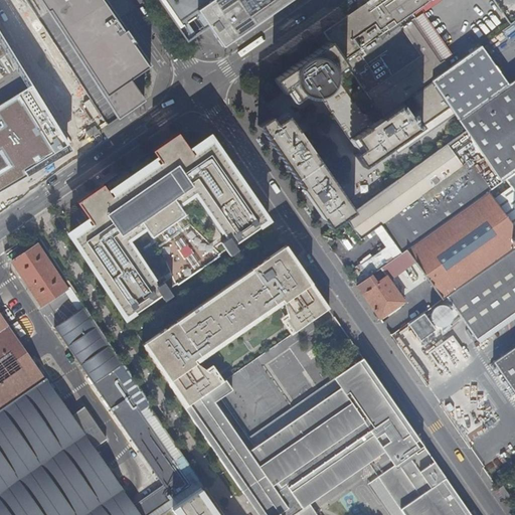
[(40,0),(118,119),(145,102),(131,80),(152,66),(106,0),(40,0)]
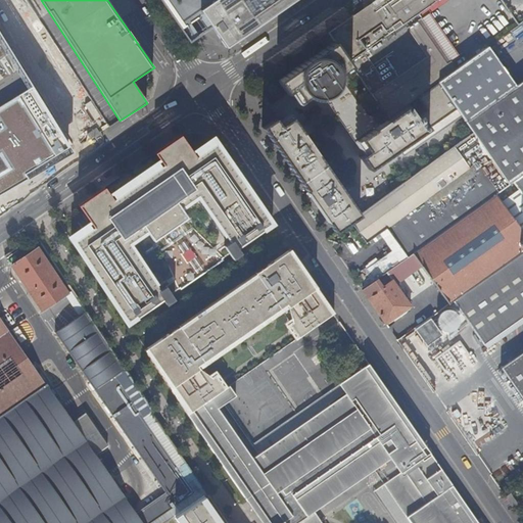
[(159,0),(189,43),(200,35),(177,0),(159,0)]
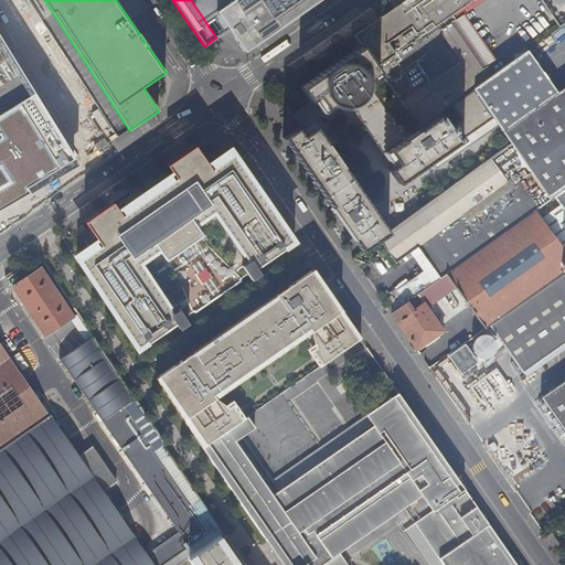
[(191,0),(216,38),(227,31),(243,54),(313,6),(321,0),(191,0)]
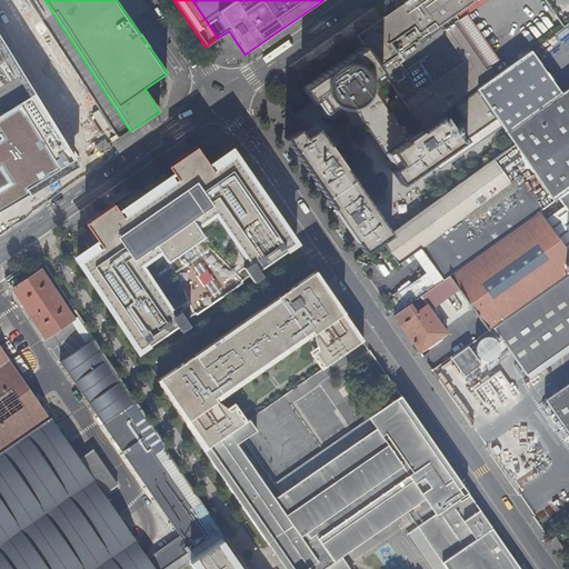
[(409,0),(358,37),(363,45),(382,72),(409,111),(422,129),(443,115),(455,107),(477,90),(487,82),(481,73),(476,77),(465,60),(475,53),(467,43),(471,40),(456,17),(465,10),(475,3),(476,5),(481,0),(409,0)]
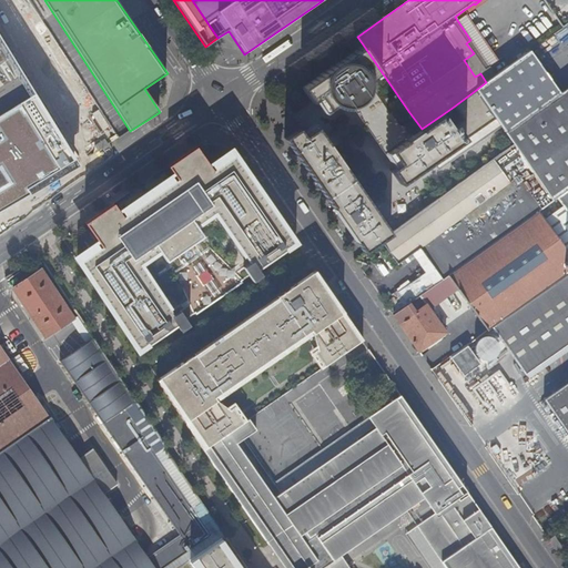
[(498,60),(464,10),(455,17),(470,40),(466,43),(474,53),(464,60),(475,77),(480,73),(489,67),(498,60)]
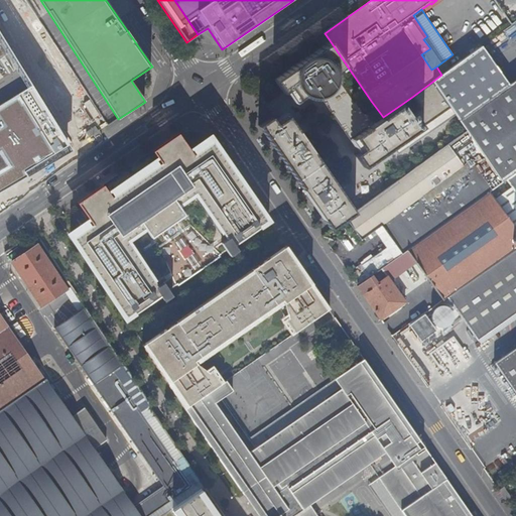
[(0,190),(71,149),(0,35),(0,190)]
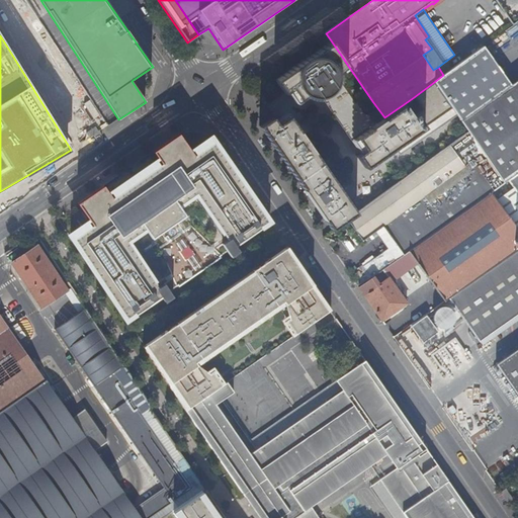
[(331,40),(273,81),(281,93),(289,88),(298,100),(348,66),(331,40)]
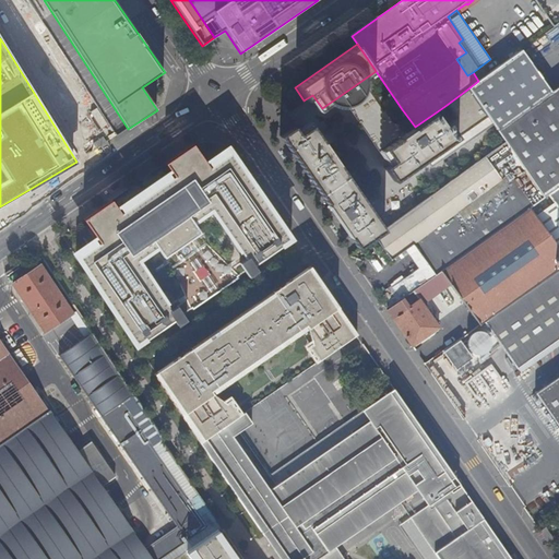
[(558,85),(550,92),(521,50),(520,51),(551,95),(499,133),(507,143),(544,198),(558,187),(558,85)]
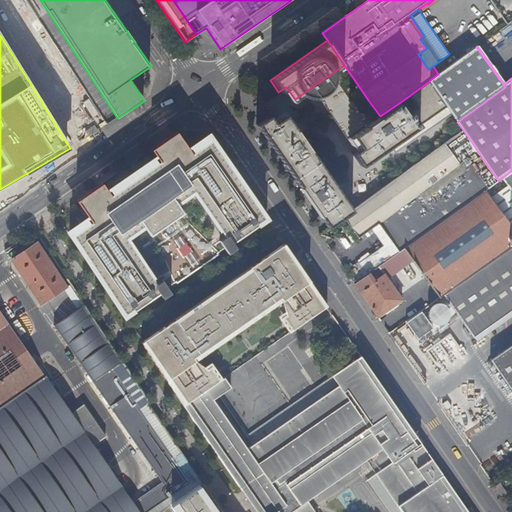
[(505,87),(476,47),(447,68),(438,74),(429,81),(450,112),(457,122),(505,87)]
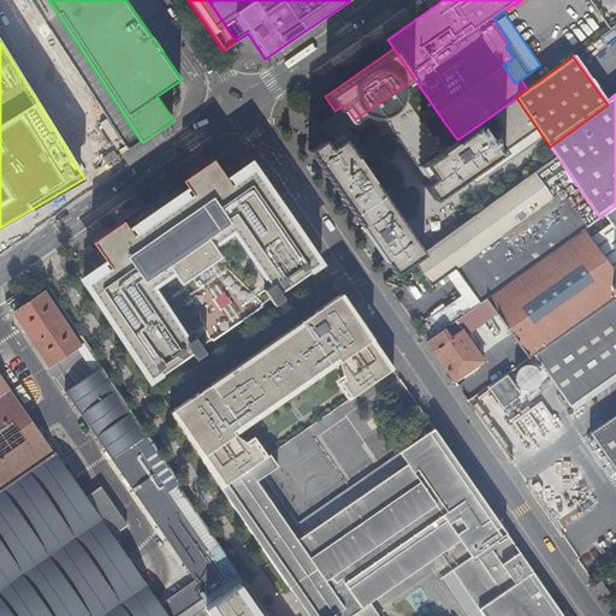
[(527,89),(538,82),(531,72),(521,80),(527,89)]
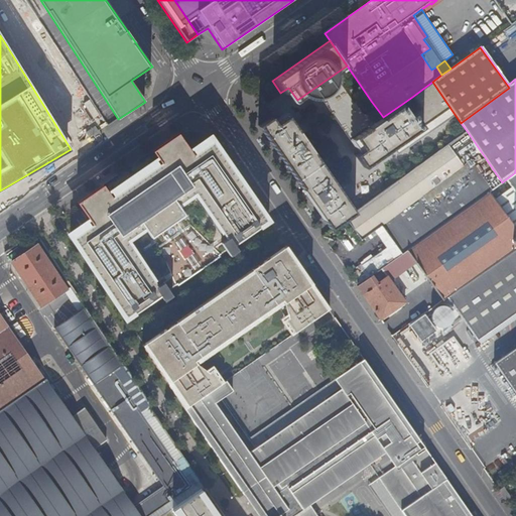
[(383,117),(355,138),(364,149),(356,155),(365,167),(397,144),(401,150),(454,113),(432,82),(412,97),(420,109),(410,116),(402,104),(383,117)]
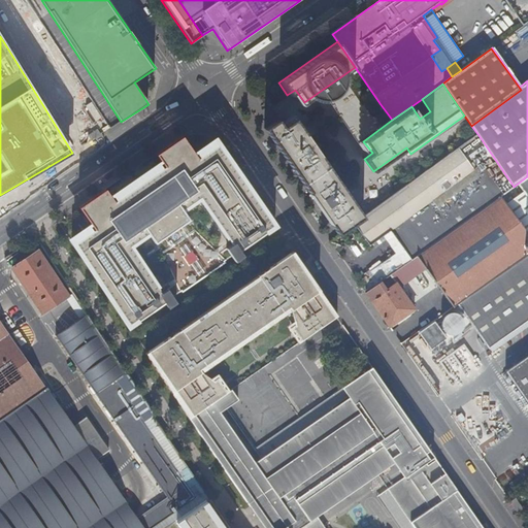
[(105,136),(112,131),(110,129),(104,119),(97,124),(103,133),(105,136)]
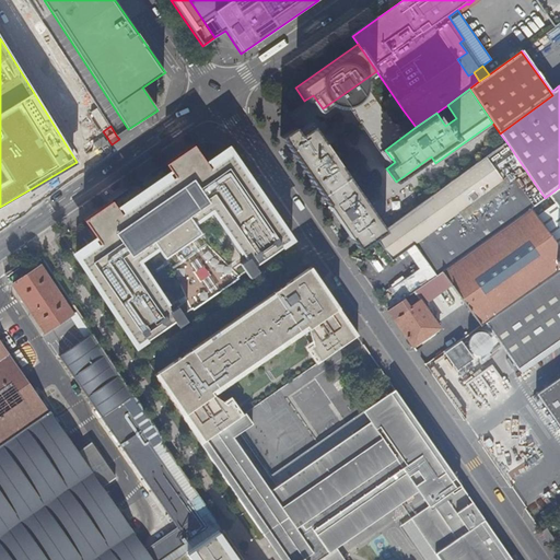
[(385,232),(312,126),(299,136),(293,128),(279,137),(359,252),(375,240),(385,232)]
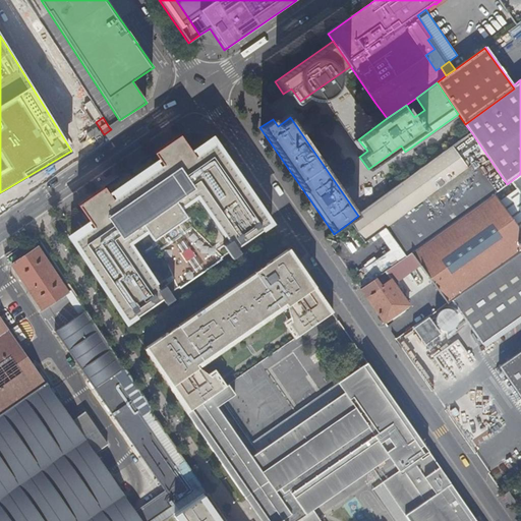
[(507,184),(472,133),(420,170),(401,184),(358,216),(349,223),(364,244),(385,229),(405,256),(494,193),(507,184)]
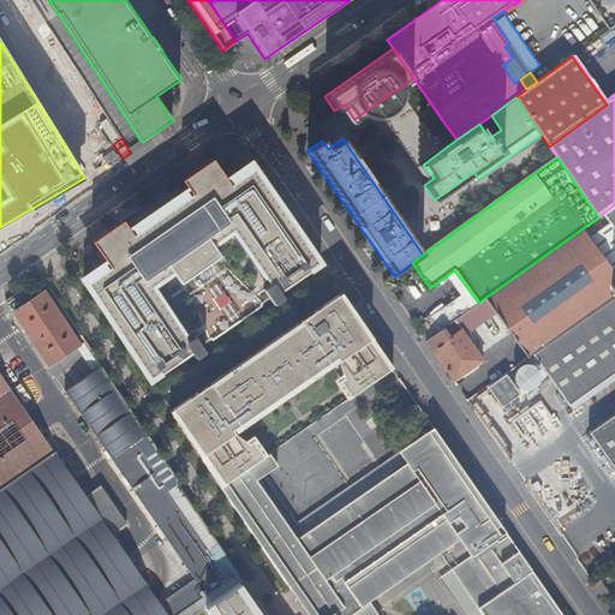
[(172,364),(320,263),(308,246),(306,248),(268,192),(249,206),(248,204),(244,207),(227,181),(197,203),(207,218),(148,258),(138,244),(107,264),(124,290),(107,302),(108,303),(102,308),(147,376),(169,360),(172,364)]
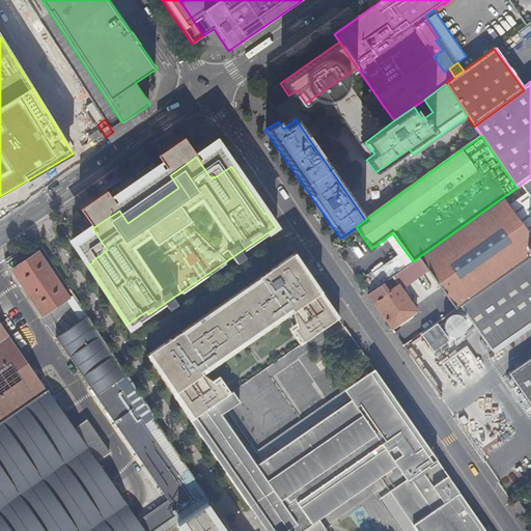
[(530,177),(516,188),(503,197),(530,236),(530,177)]
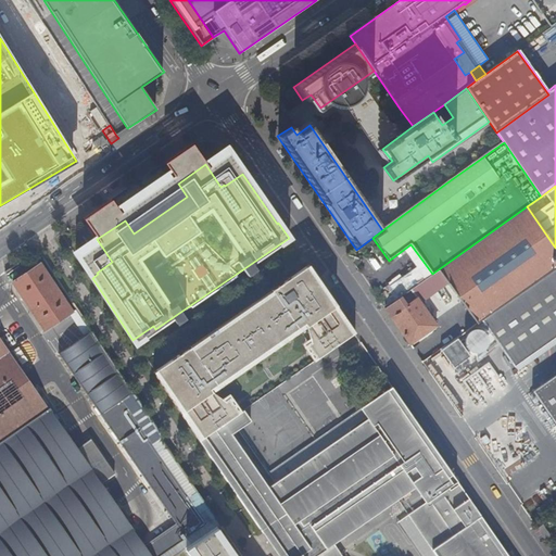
[(443,278),(477,324),(480,321),(555,267),(555,248),(527,206),(432,274),(427,279),(431,286),(443,278)]
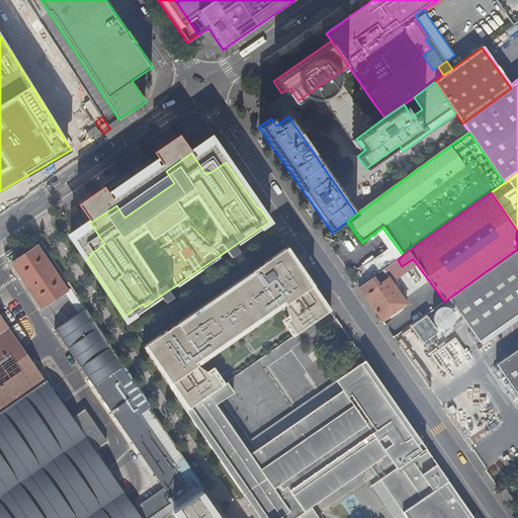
[(329,235),(324,239),(330,247),(335,243),(329,235)]
